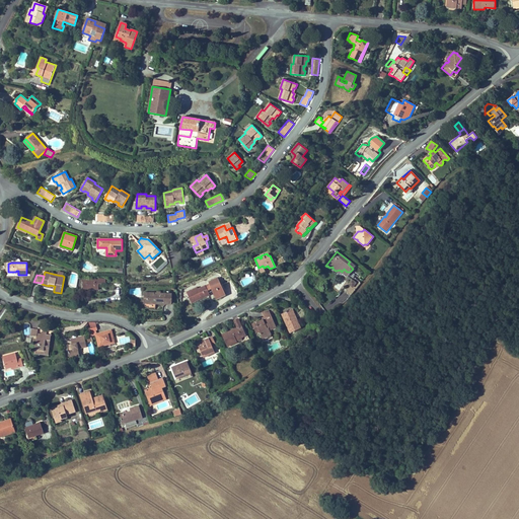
[(350,296),(361,282),(354,277),(351,280),(343,290),(350,296)]
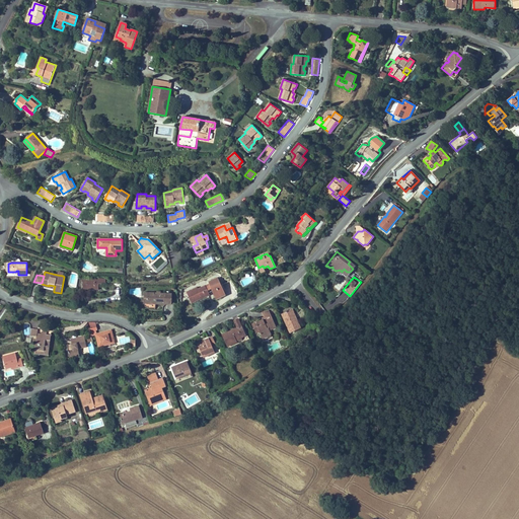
[(98,283),(105,283),(105,279),(81,278),(81,290),(98,290),(98,283)]
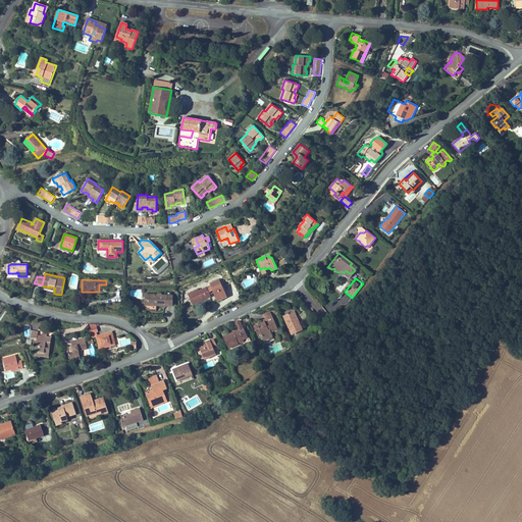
[(210,285),(199,291),(199,290),(188,295),(192,303),(210,295),(209,292),(212,291),(214,295),(216,299),(226,294),(219,279),(209,283),(210,285)]
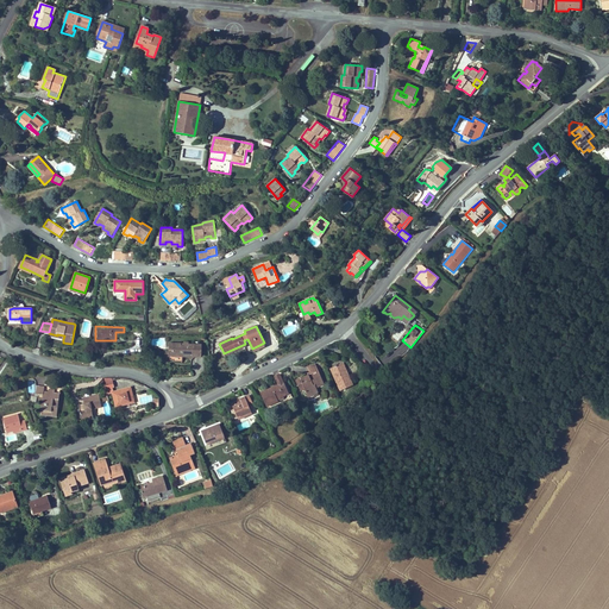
[(400,327),(394,337),(399,340),(405,330),(400,327)]
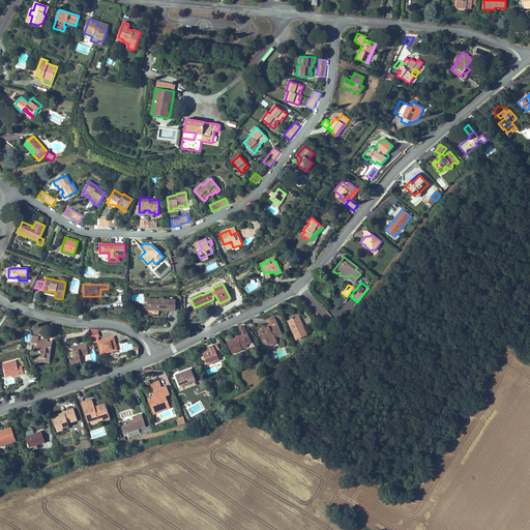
[(213,299),(195,307),(196,310),(217,299),(215,295),(212,296),(213,299)]
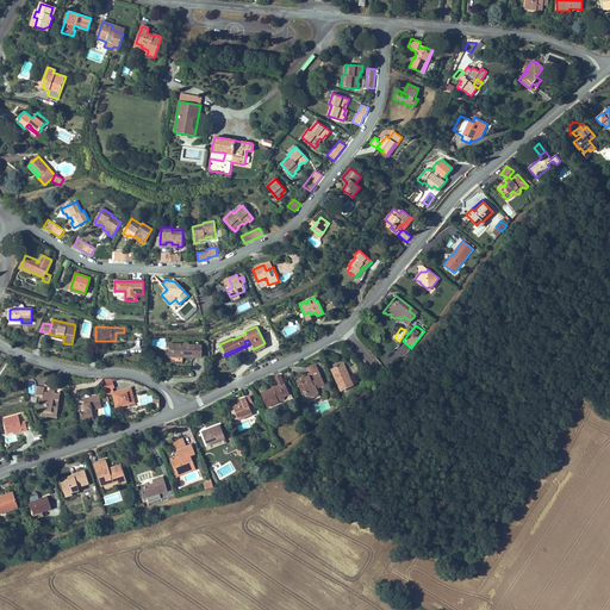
[(181,347),(181,344),(174,343),(174,356),(190,356),(192,361),(195,356),(197,355),(197,354),(201,354),(201,346),(188,346),(190,343),(185,342),(185,344),(185,347),(181,347)]
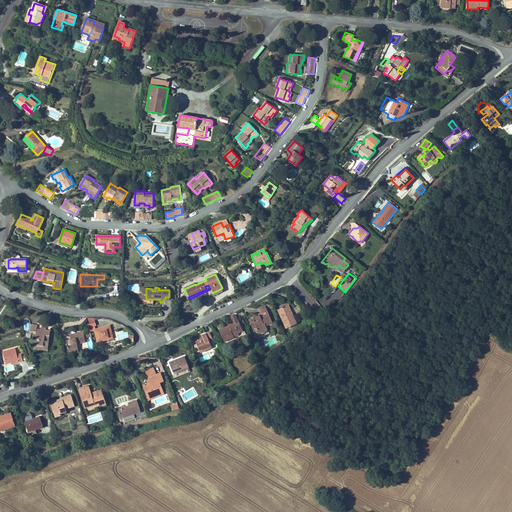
[(261,314),(268,311),(265,306),(258,308),(261,314)]
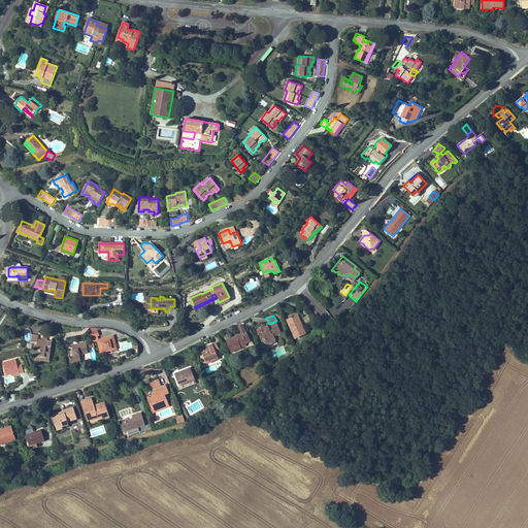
[(301,323),(299,318),(288,322),(295,338),(305,334),(300,324),(301,323)]
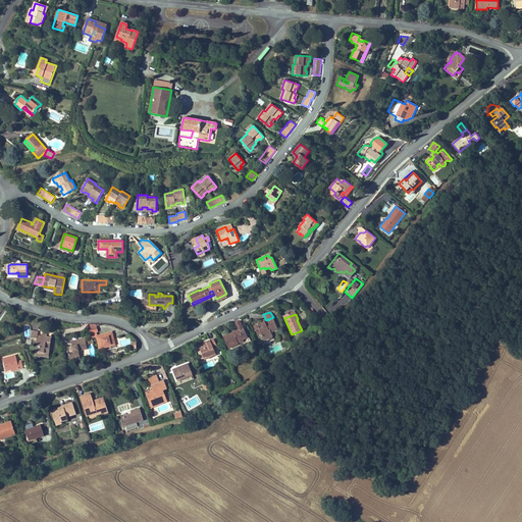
[(277,326),(273,317),(266,320),(253,326),(255,330),(259,328),(261,333),(264,340),(273,335),(271,332),(270,329),(277,326)]
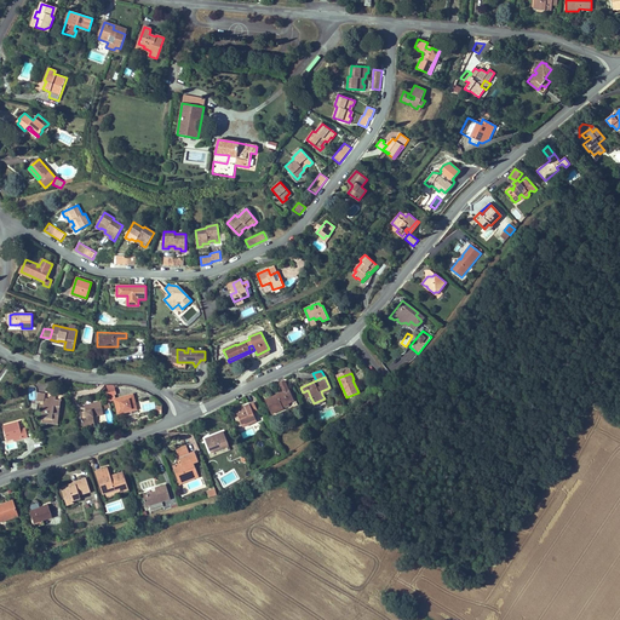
[(113,389),(112,385),(104,385),(104,388),(105,390),(108,396),(114,395),(115,394),(114,388),(113,389)]
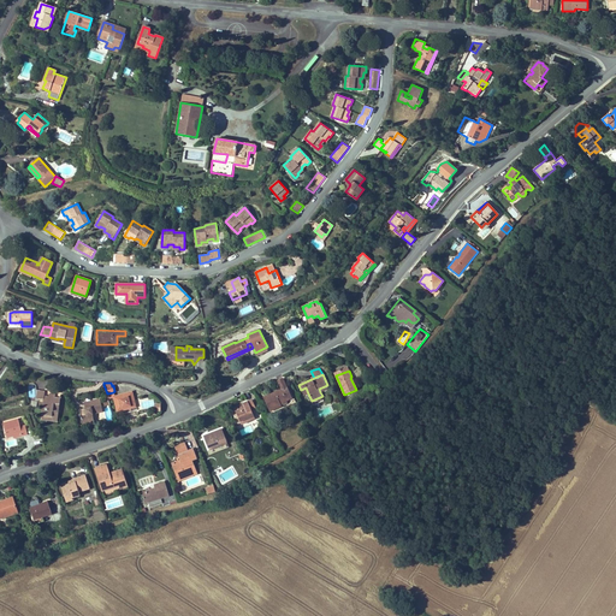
[(282,389),(264,397),(270,410),(280,406),(279,403),(282,402),(286,401),(291,398),(286,388),(282,389)]
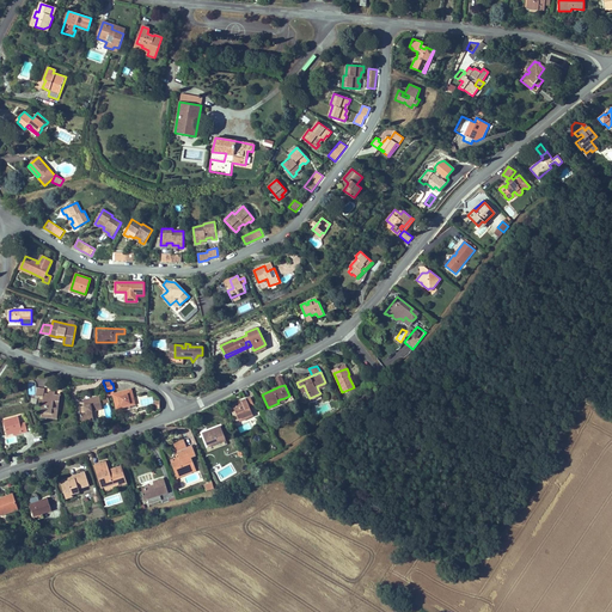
[(135,404),(132,390),(114,395),(117,409),(135,404)]
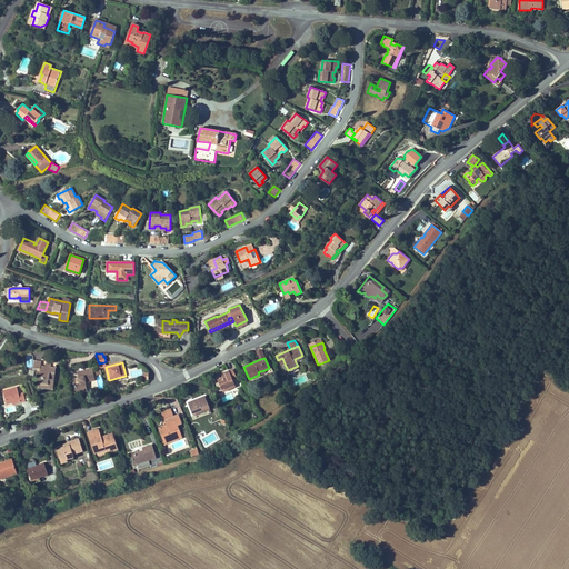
[(38,387),(53,389),(56,368),(51,367),(51,365),(46,363),(46,367),(41,366),(40,366),(40,368),(40,371),(38,387)]
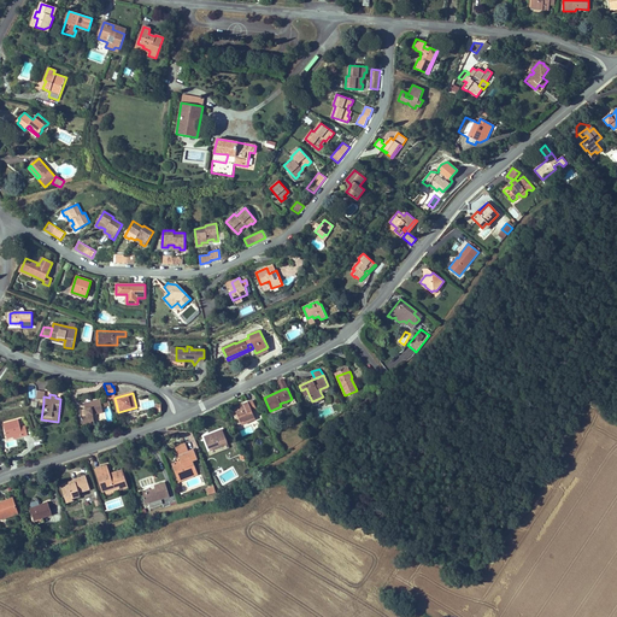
[(103,412),(100,400),(87,403),(88,409),(86,409),(80,410),(83,424),(94,422),(93,415),(103,412)]
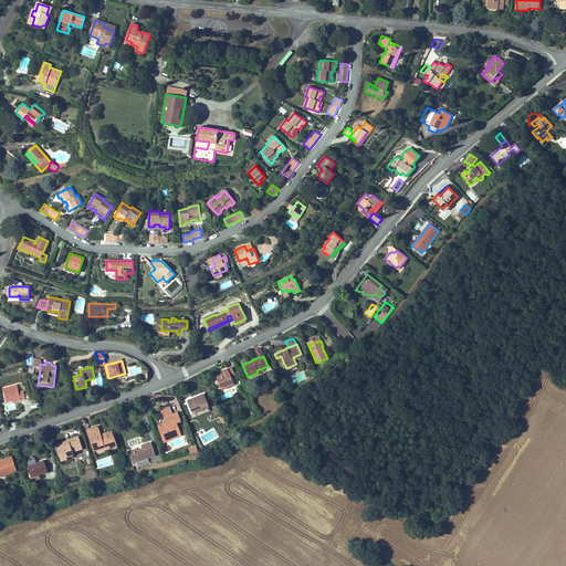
[(221,387),(233,381),(231,377),(236,376),(232,367),(228,369),(228,368),(223,370),(224,373),(221,374),(221,376),(215,379),(218,387),(220,386),(221,387)]
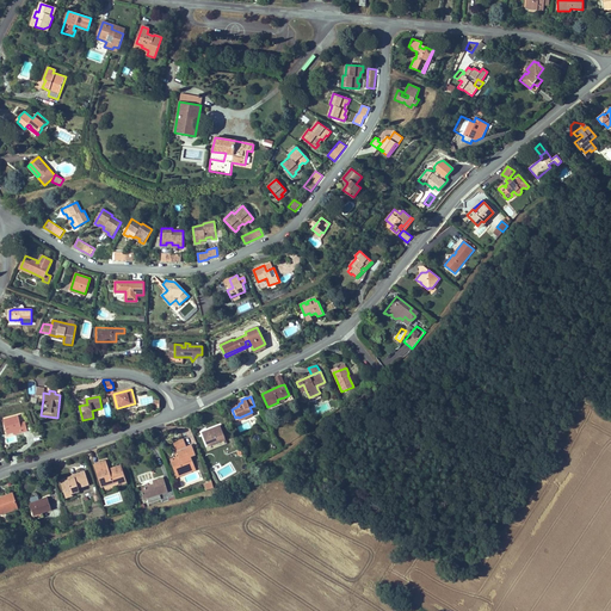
[(20,424),(18,415),(2,420),(7,433),(7,434),(13,432),(22,430),(23,432),(28,431),(25,423),(20,424)]
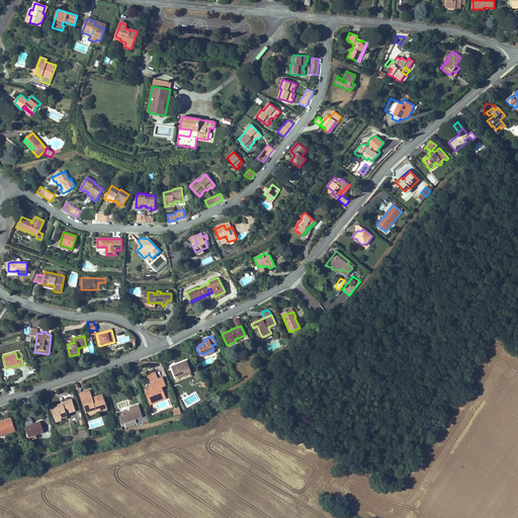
[(191,372),(186,360),(171,366),(176,378),(191,372)]
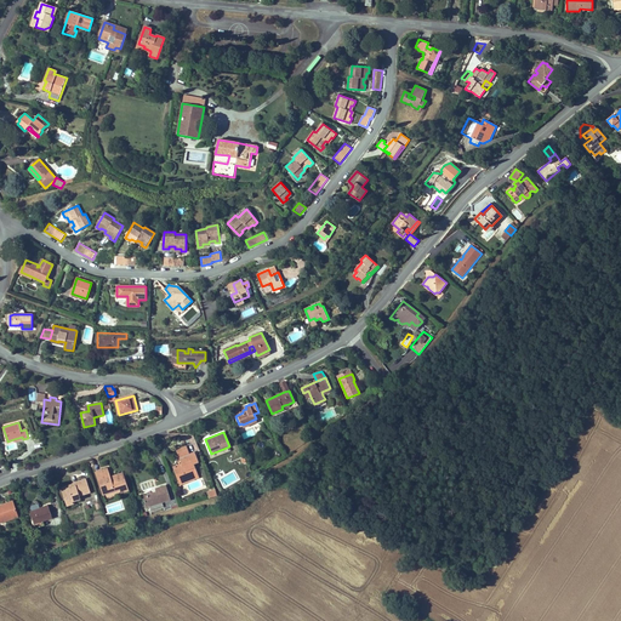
[(186,446),(177,450),(182,463),(183,467),(178,468),(177,466),(174,467),(180,482),(184,479),(184,480),(191,478),(192,480),(199,478),(194,467),(193,468),(192,465),(193,465),(198,462),(195,457),(194,457),(193,454),(189,455),(186,446)]
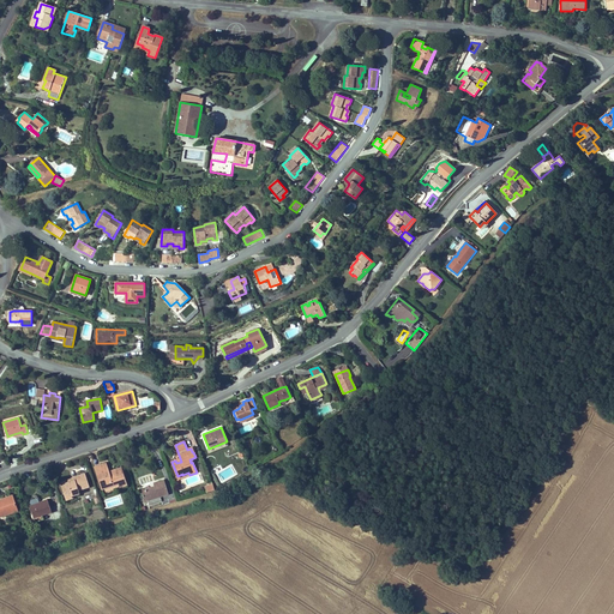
[(109,473),(106,464),(95,468),(102,488),(113,485),(113,483),(119,481),(120,487),(127,485),(121,468),(114,470),(115,471),(109,474),(109,473)]
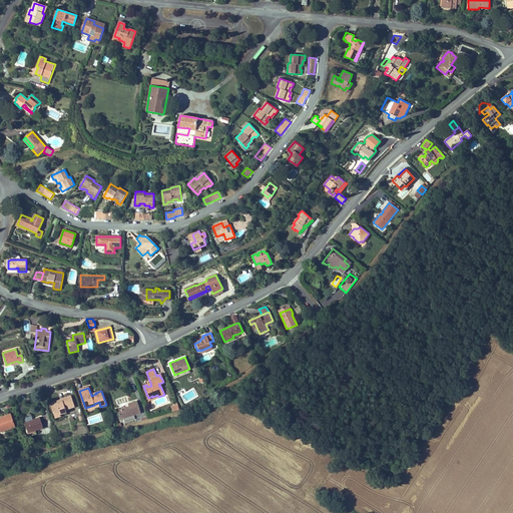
[(70,396),(61,399),(61,400),(62,402),(52,405),(55,414),(58,413),(59,415),(66,412),(65,410),(74,407),(70,396)]
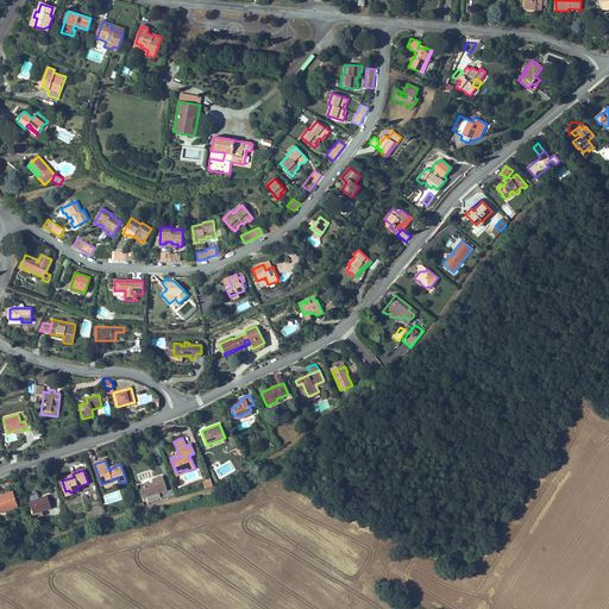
[(154,484),(152,485),(151,483),(140,487),(144,497),(158,493),(168,490),(163,476),(152,479),(154,483),(154,484)]
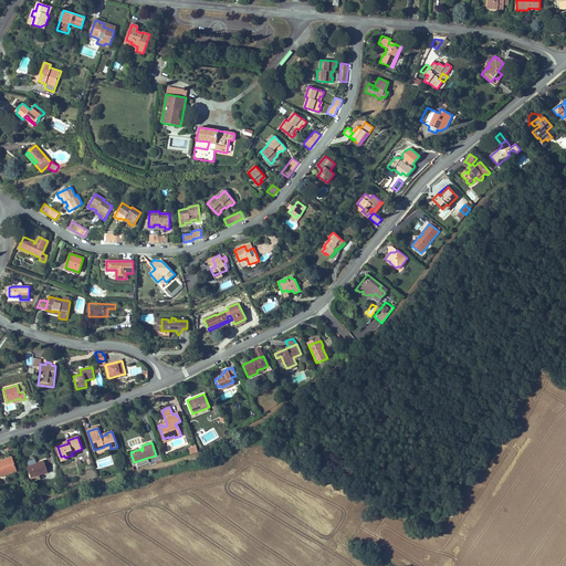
[(104,447),(94,450),(96,456),(106,452),(105,451),(108,450),(108,451),(117,448),(117,447),(111,449),(109,443),(104,446),(104,447)]
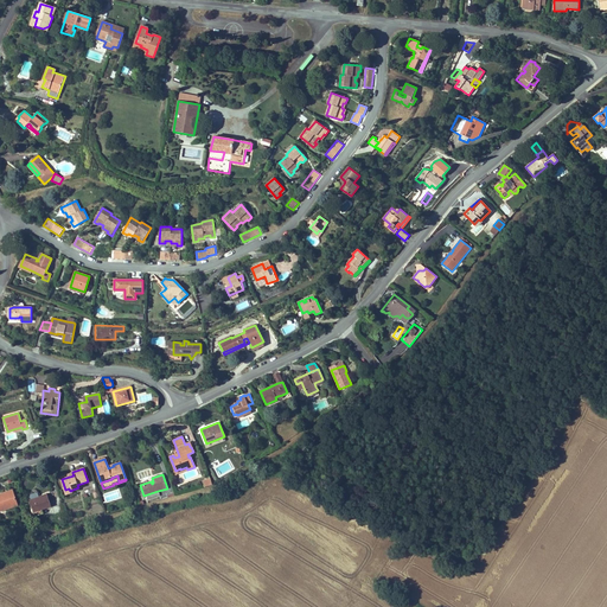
[(144,496),(145,499),(153,497),(154,500),(160,498),(158,491),(144,496)]
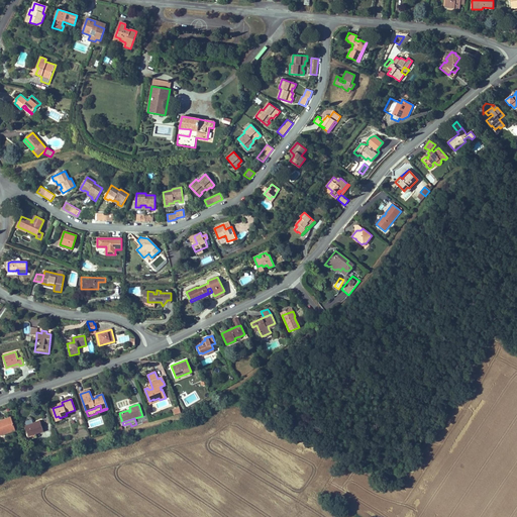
[(11,420),(4,423),(4,424),(2,424),(1,421),(0,420),(0,435),(15,430),(11,420)]
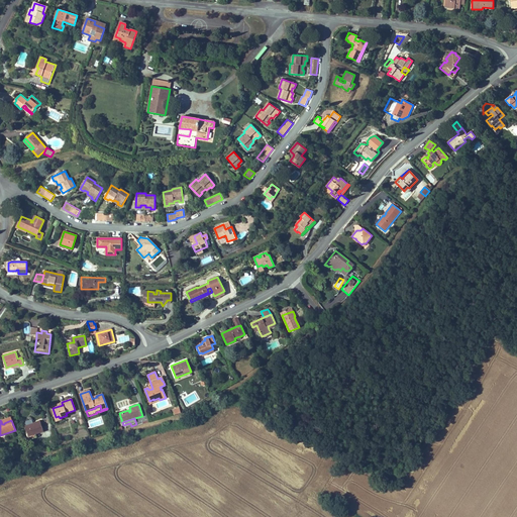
[(33,423),(25,426),(29,440),(37,437),(35,433),(43,431),(40,421),(33,423)]
